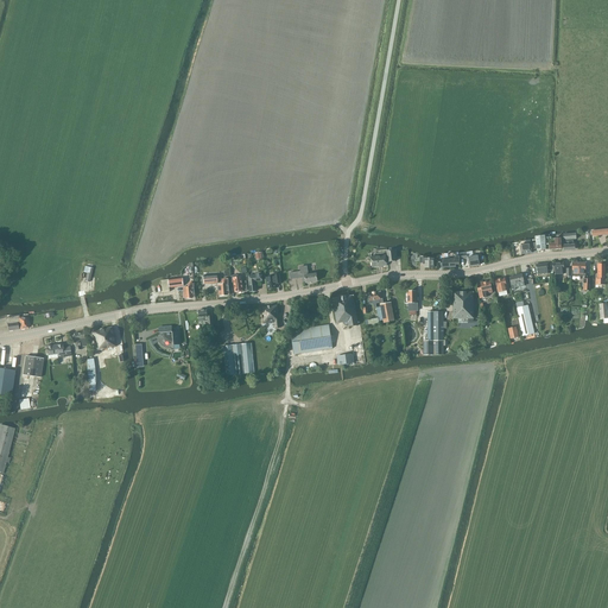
[(536,236),(536,239),(536,245),(537,251),(550,249),(550,248),(552,248),(552,249),(562,249),(561,239),(551,239),(551,236),(550,238),(550,235),(536,236)]
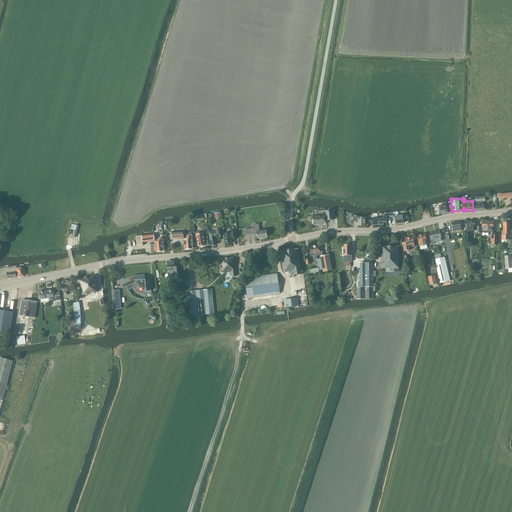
[(447,206),(438,207),(439,214),(448,213),(448,210),(447,206)]
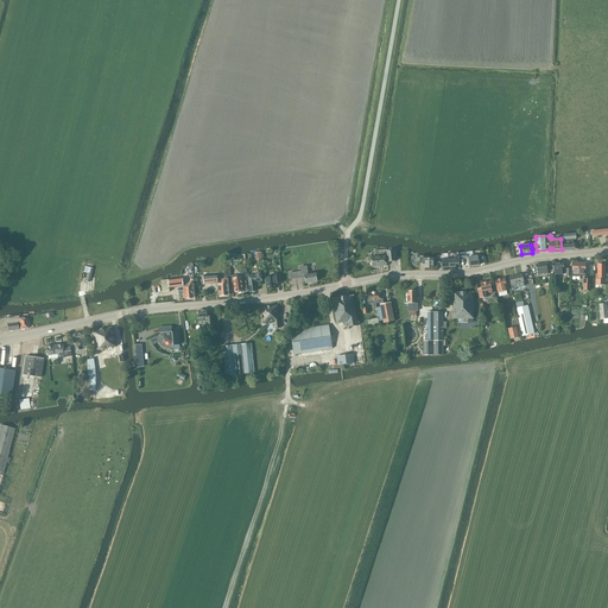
[(394,255),(396,255),(396,251),(387,252),(387,255),(385,257),(385,255),(371,258),(372,267),(378,266),(378,267),(386,266),(386,261),(388,261),(388,263),(396,261),(394,255)]
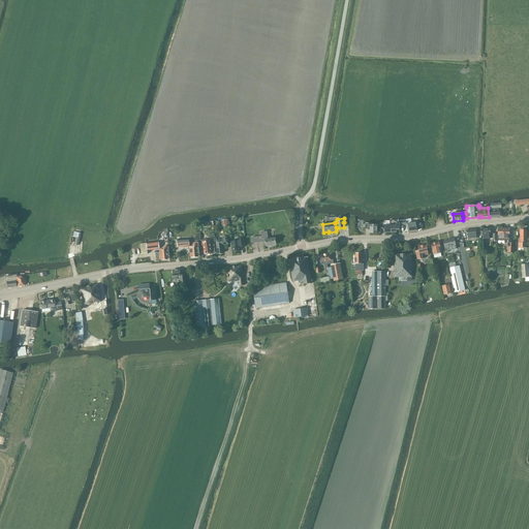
[(396,229),(400,229),(399,222),(396,222),(396,225),(384,225),(384,234),(397,232),(396,229)]
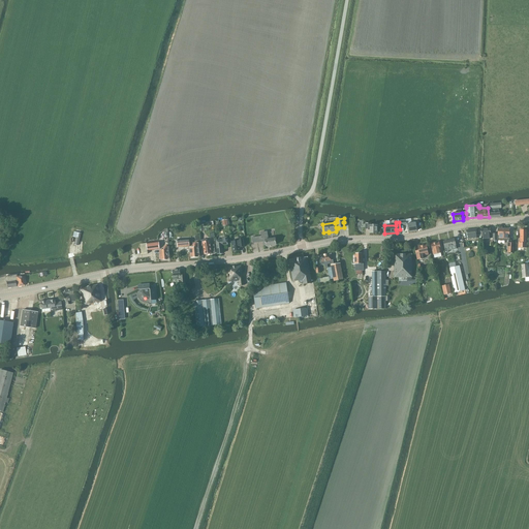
[(415,222),(414,223),(408,224),(409,232),(416,231),(415,222)]
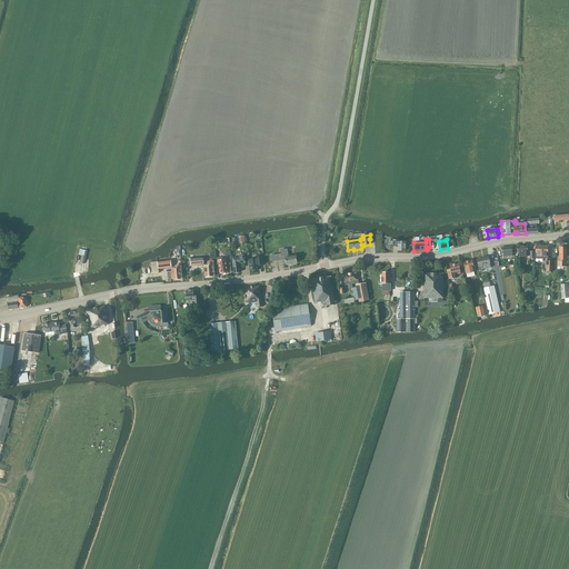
[(398,251),(406,251),(406,242),(399,242),(399,240),(393,240),(393,247),(398,247),(398,251)]
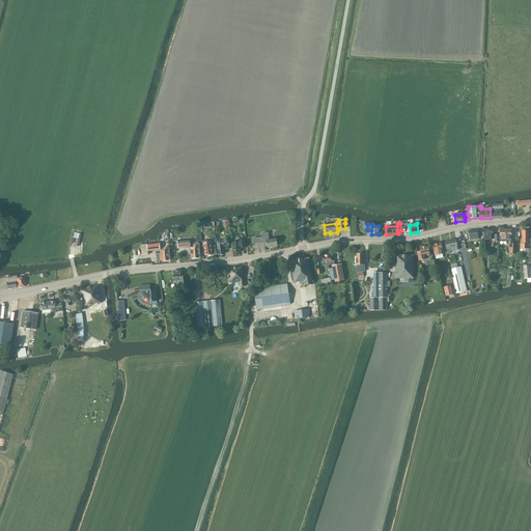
[(483,240),(493,240),(492,229),(482,230),(483,240)]
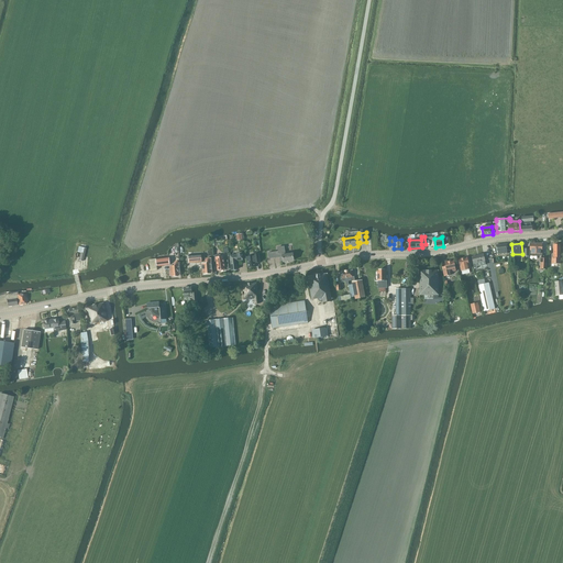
[(529,255),(542,255),(542,244),(530,243),(529,255)]
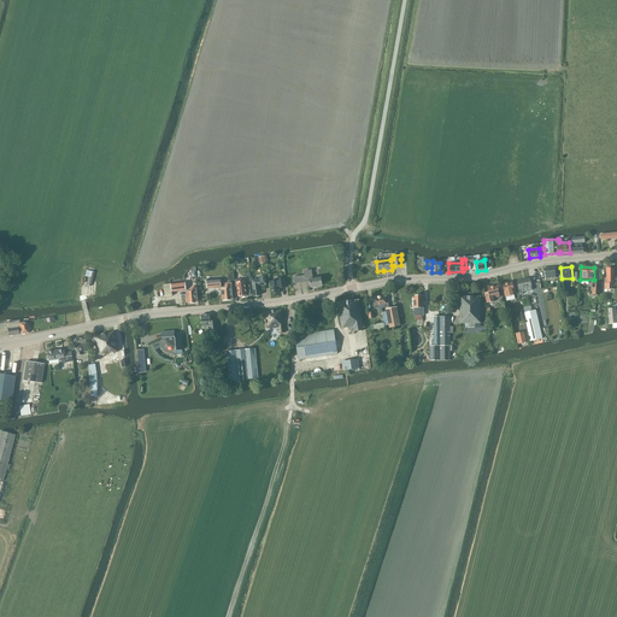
[(545,280),(557,278),(556,268),(544,269),(545,280)]
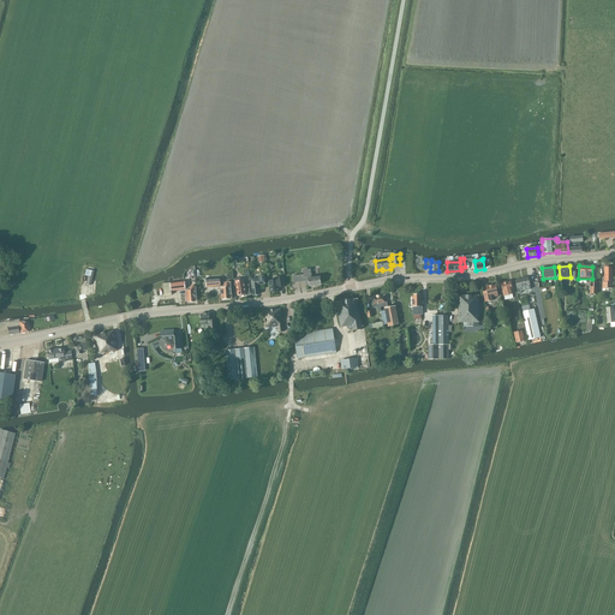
[(603,288),(613,288),(613,268),(605,267),(605,282),(603,282),(603,288)]
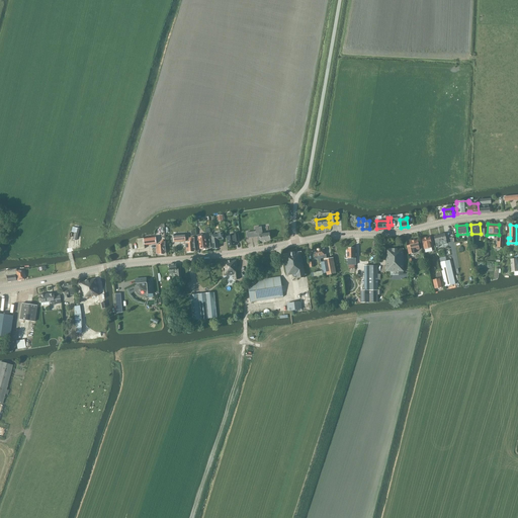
[(256,232),(247,233),(248,238),(252,237),(260,236),(260,241),(270,240),(269,234),(263,234),(262,232),(262,227),(255,228),(256,232)]
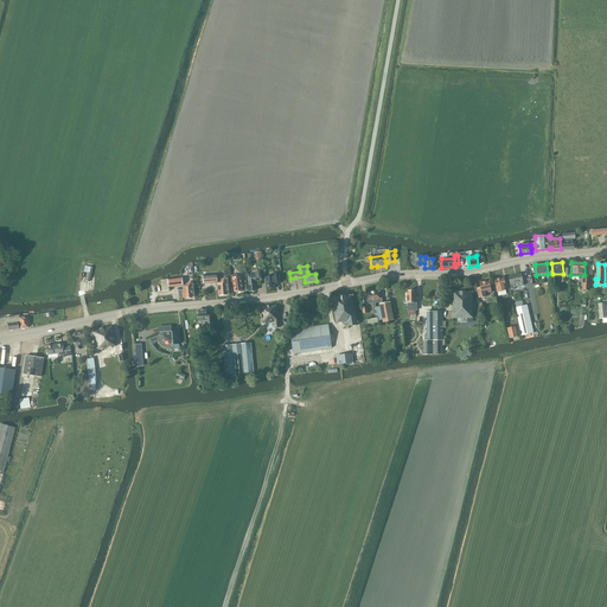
[(255,275),(248,275),(250,292),(256,291),(255,281),(262,281),(262,280),(266,279),(264,275),(261,275),(261,272),(255,273),(255,275)]
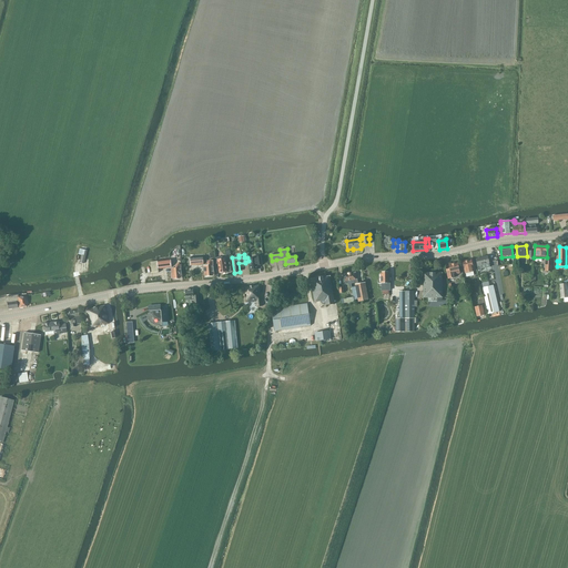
[(191,265),(203,264),(203,256),(190,257),(191,265)]
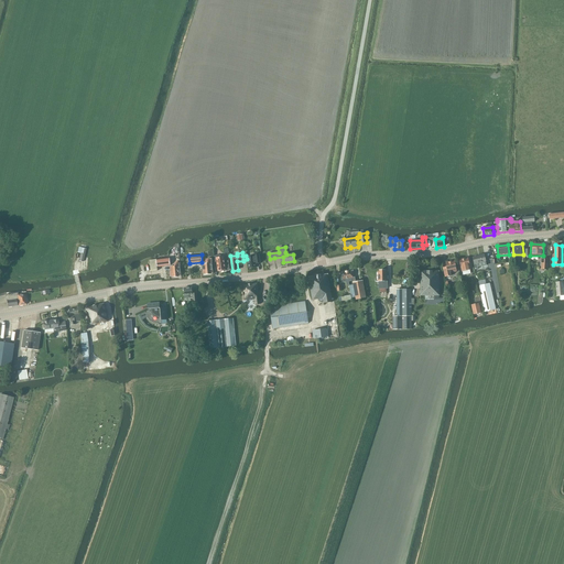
[(221,255),(214,255),(215,262),(217,262),(218,271),(230,269),(228,260),(221,261),(221,255)]
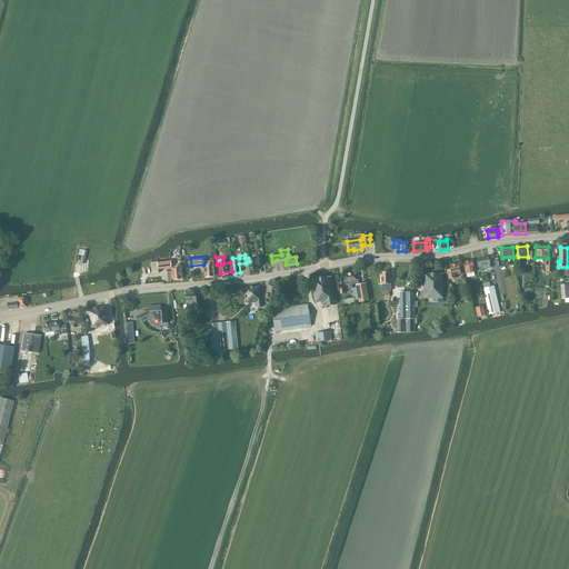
[(249,260),(250,271),(258,270),(258,266),(263,266),(262,257),(257,258),(257,259),(249,260)]
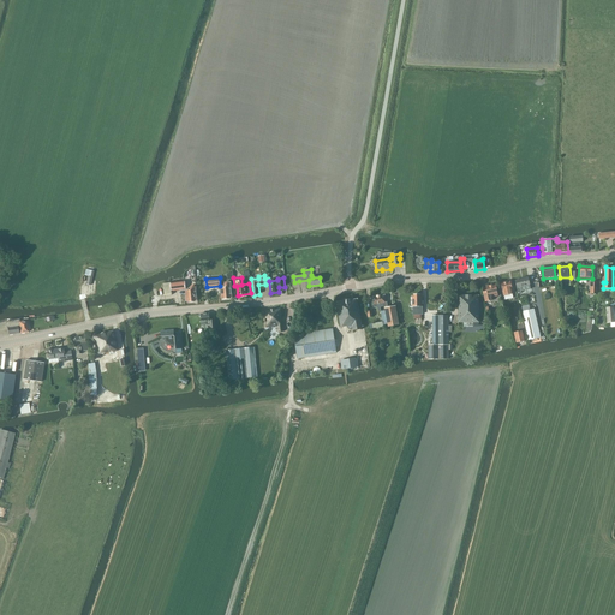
[(524,279),(515,281),(518,294),(521,293),(521,292),(531,290),(529,278),(524,279)]
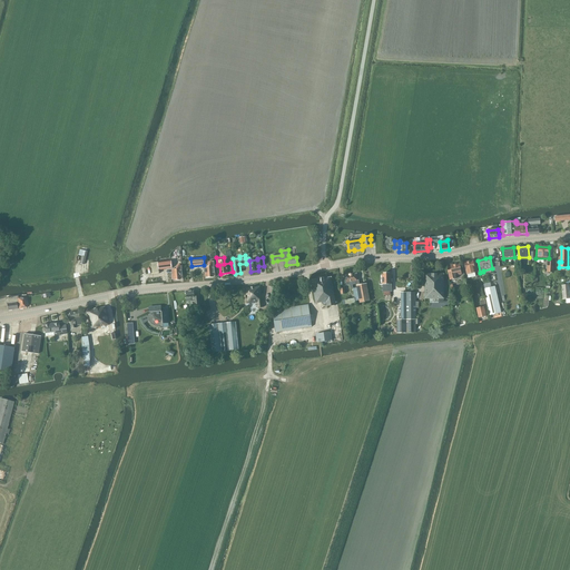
[(172,267),(172,261),(150,263),(153,275),(159,274),(159,271),(172,268),(172,267)]
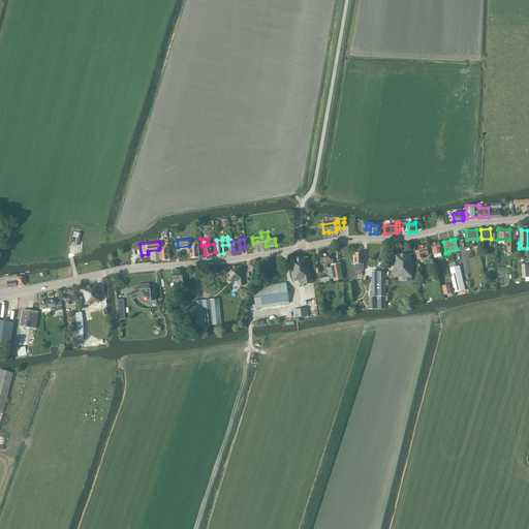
[(439,242),(431,244),(433,255),(434,255),(441,253),(439,242)]
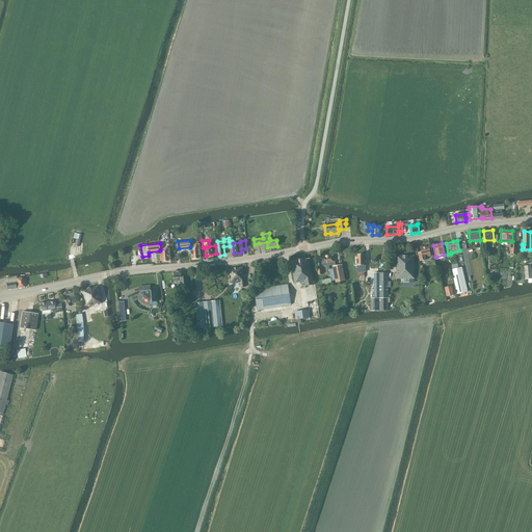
[(198,258),(201,258),(200,245),(200,244),(194,244),(195,248),(190,248),(191,259),(193,258),(194,259),(198,259),(198,258)]
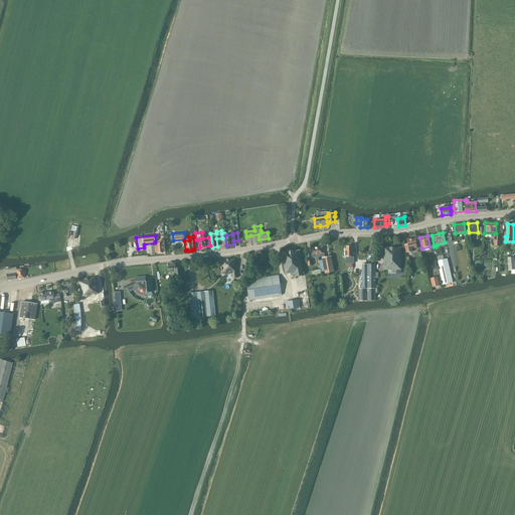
[(405,246),(404,247),(406,253),(412,251),(412,249),(417,248),(416,245),(415,238),(406,240),(408,246),(407,246),(405,246)]
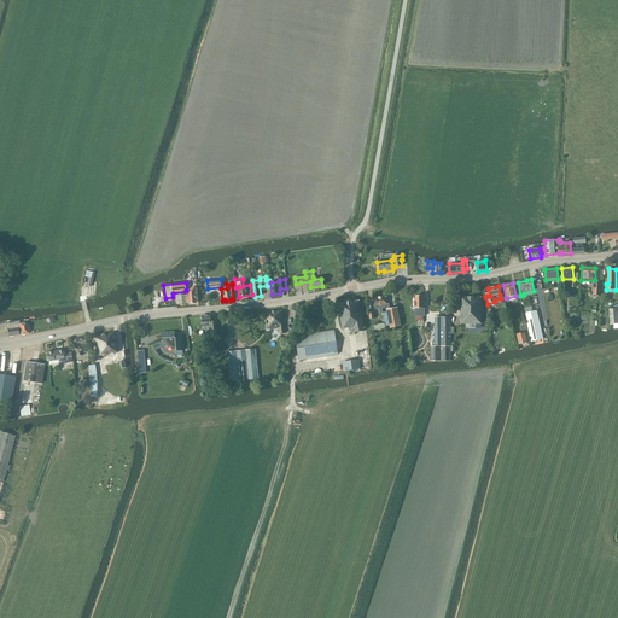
[(191,289),(192,292),(186,292),(187,303),(190,303),(191,304),(196,304),(196,303),(198,303),(197,289),(191,289)]
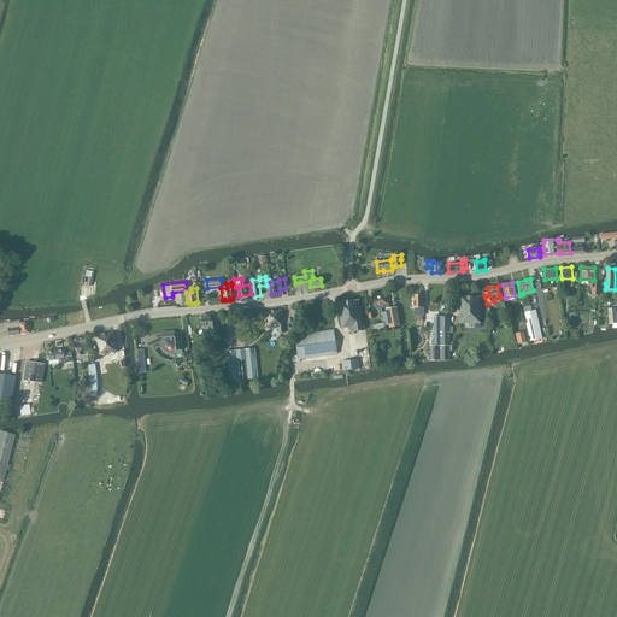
[(416,297),(413,297),(413,307),(415,309),(415,316),(416,316),(423,316),(424,316),(424,297),(422,297),(422,295),(416,295),(416,297)]
